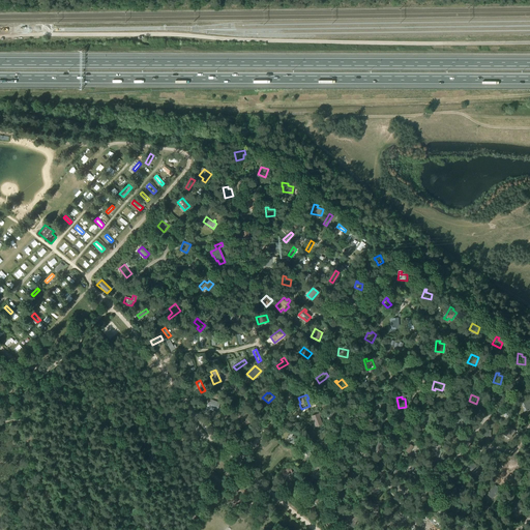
[(221,404),(210,399),(207,406),(217,410),(221,404)]
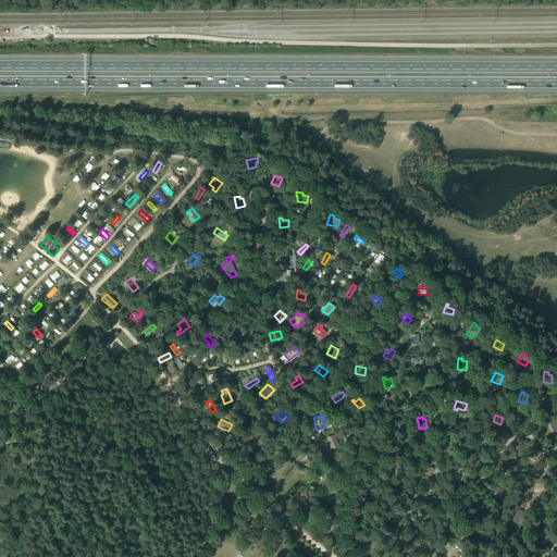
[(524,429),(522,432),(533,437),(534,434),(524,429)]
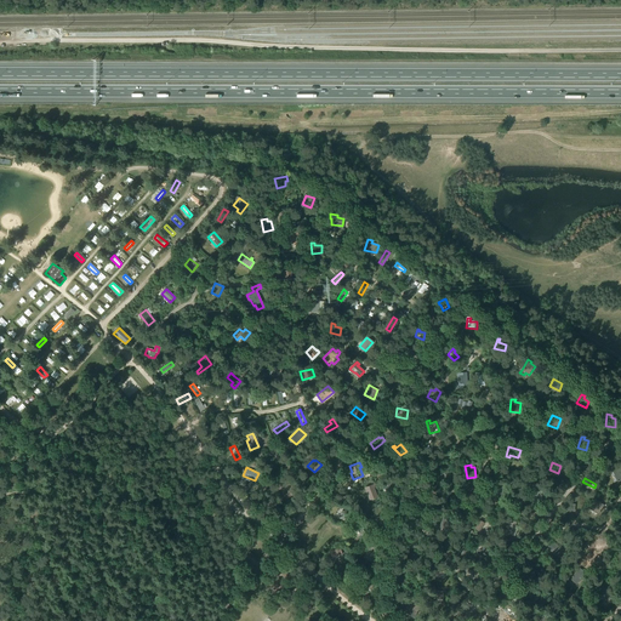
[(388,479),(385,479),(383,489),(393,490),(394,483),(388,482),(388,479)]
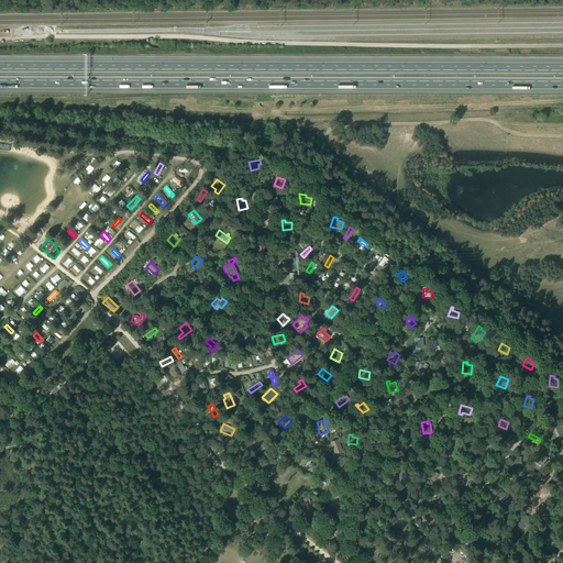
[(340,442),(339,439),(330,442),(334,453),(342,451),(340,442)]
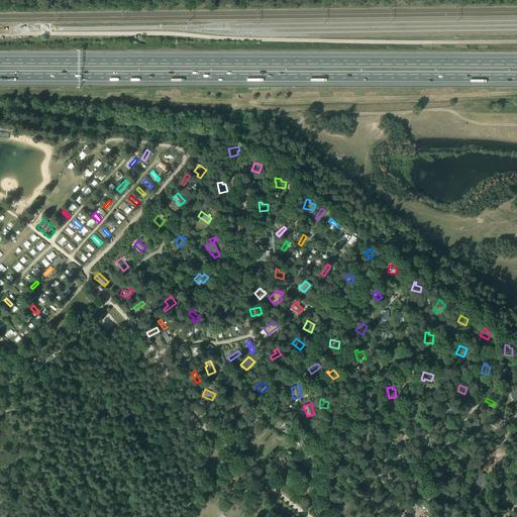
[(237,404),(232,406),(234,410),(235,412),(234,412),(236,417),(238,415),(242,413),(237,404)]
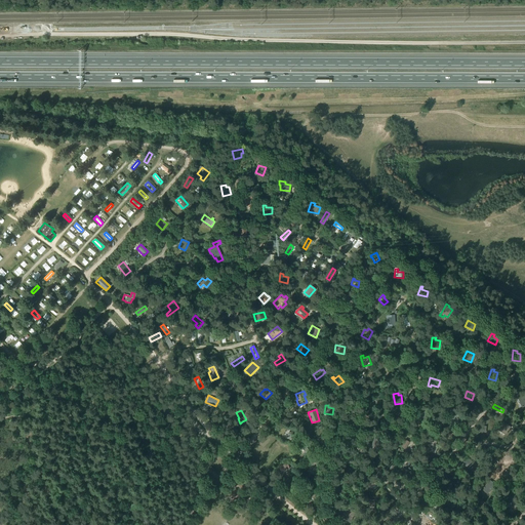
[(431,416),(425,412),(419,418),(426,423),(431,416)]
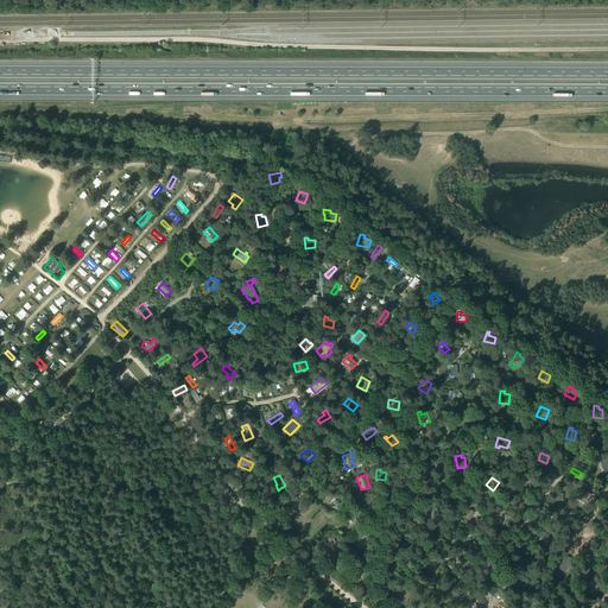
[(268,479),(261,481),(266,493),(272,491),(270,485),(271,483),(268,479)]
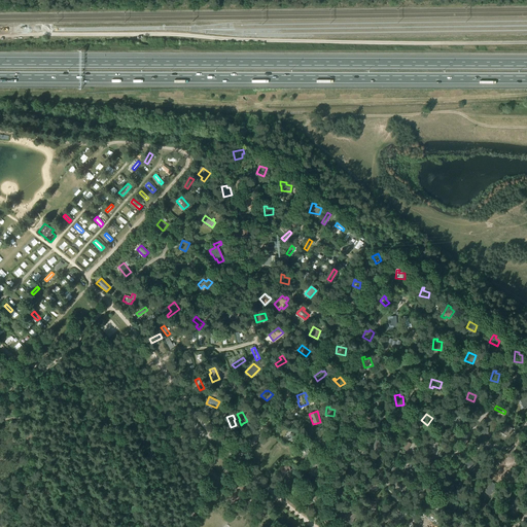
[(454,428),(461,424),(459,420),(460,418),(458,416),(449,421),(454,428)]
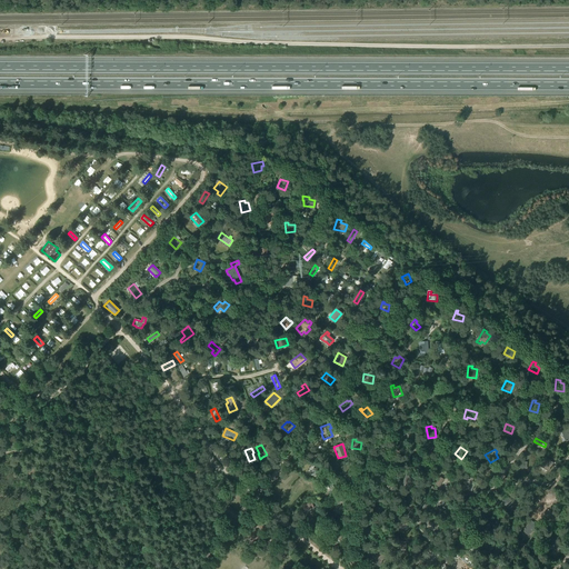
[(388,451),(382,450),(380,461),(388,463),(390,455),(387,453),(388,451)]
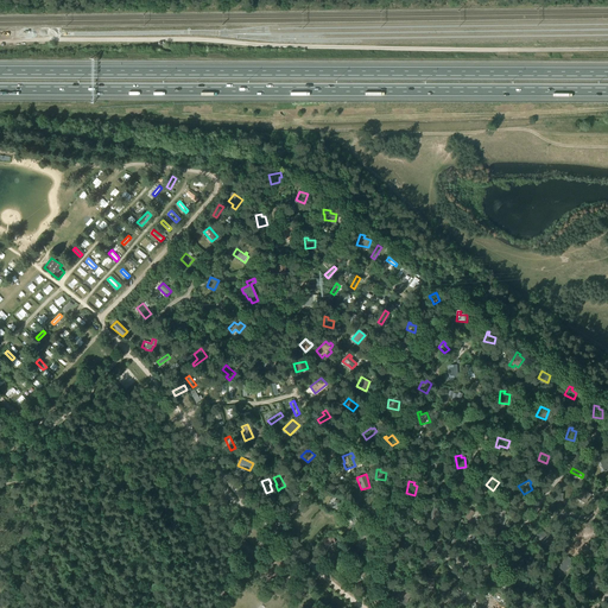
[(591,494),(583,491),(578,499),(586,504),(591,494)]
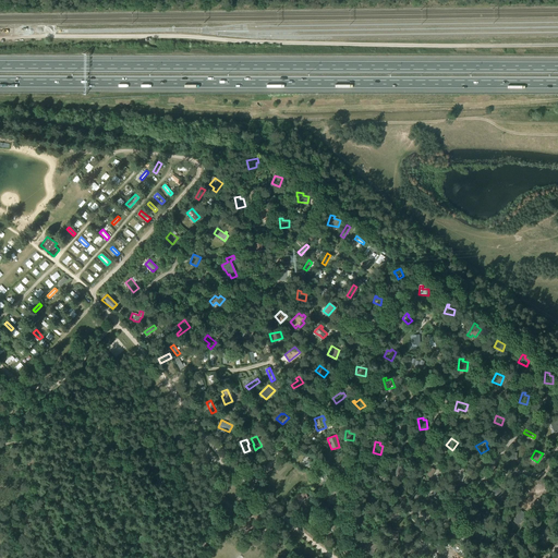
[(315,460),(313,459),(312,461),(307,459),(304,465),(312,469),(315,460)]
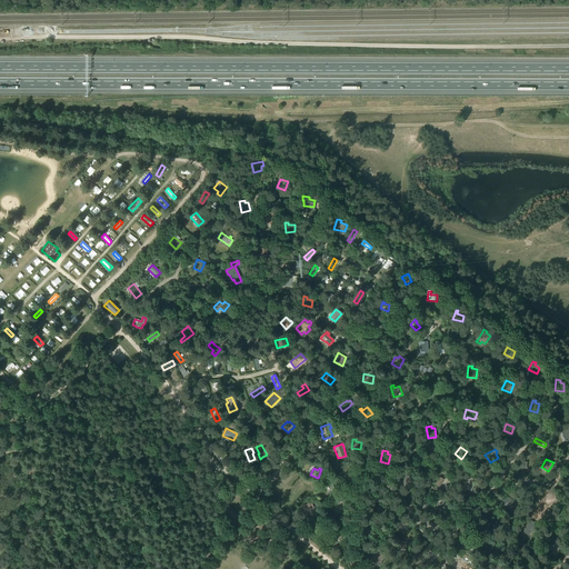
[(360,473),(353,469),(350,477),(356,480),(360,473)]
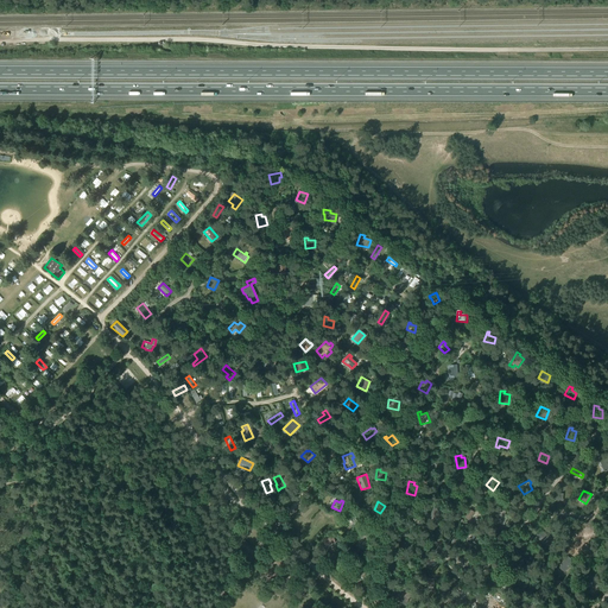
[(442,511),(434,507),(430,517),(439,520),(442,511)]
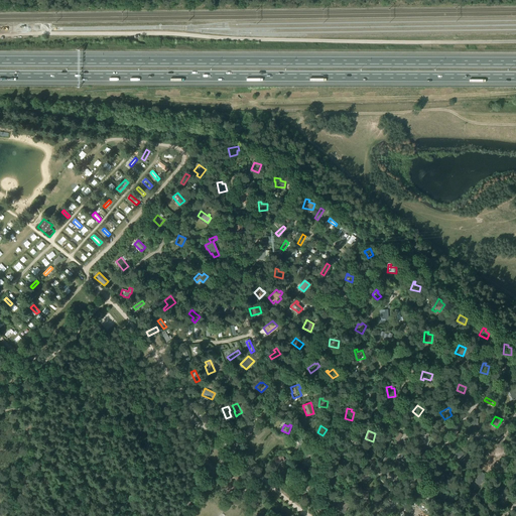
[(430,438),(423,435),(420,442),(427,445),(430,438)]
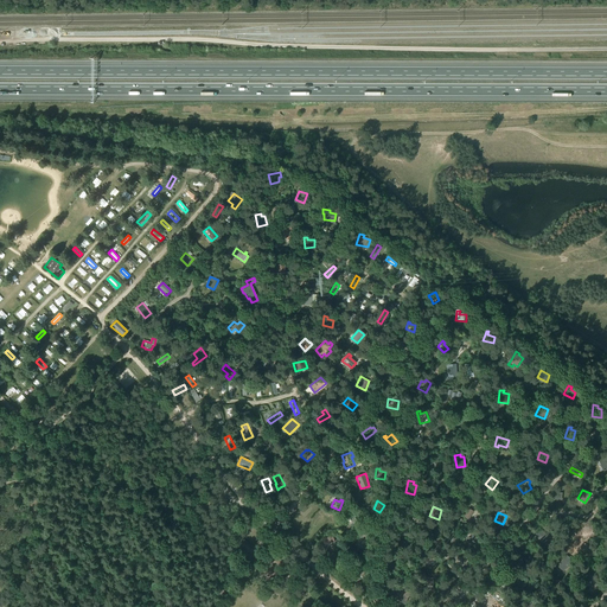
[(352,515),(349,517),(356,528),(359,524),(352,515)]
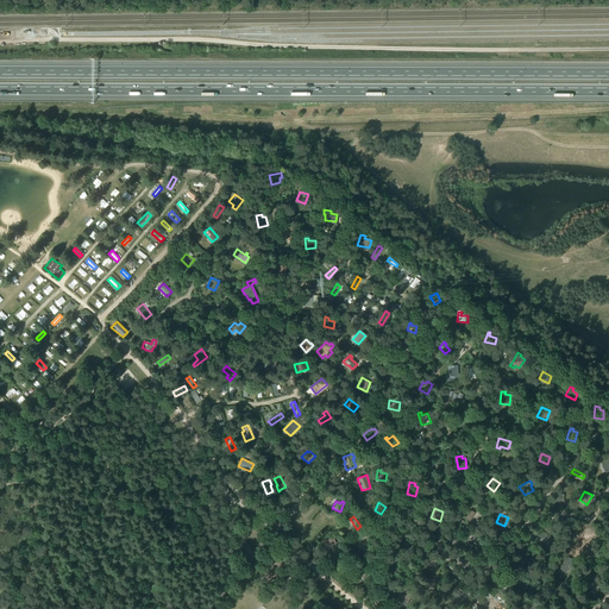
[(394,527),(394,537),(408,538),(409,529),(403,529),(403,527),(394,527)]
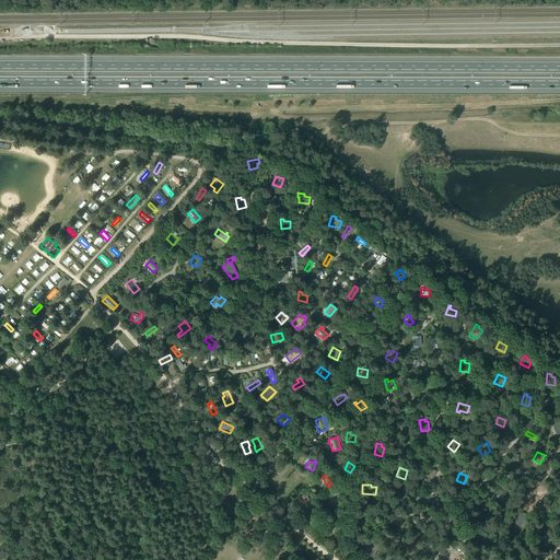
[(499,488),(493,494),(502,502),(508,497),(499,488)]
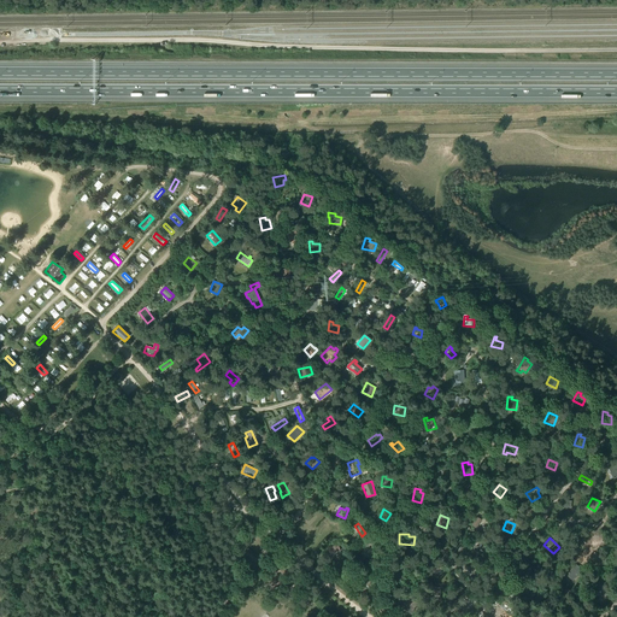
[(487,548),(485,546),(486,545),(482,541),(479,545),(480,545),(477,547),(476,546),(474,550),(476,552),(477,551),(479,554),(481,552),(482,554),(486,552),(485,550),(487,548)]
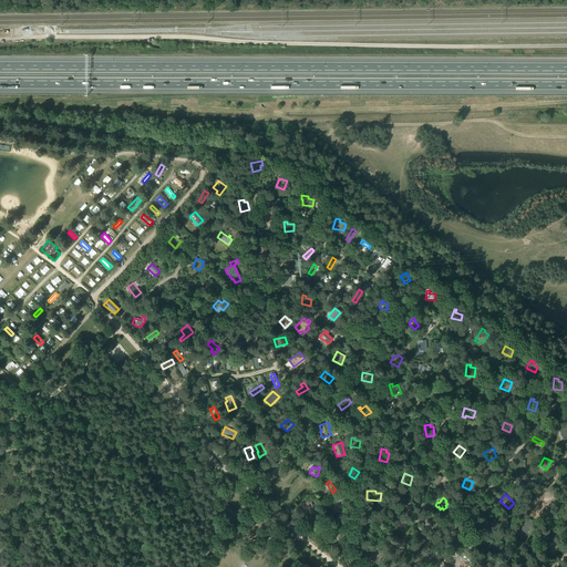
[(344,503),(338,498),(333,507),(340,512),(344,503)]
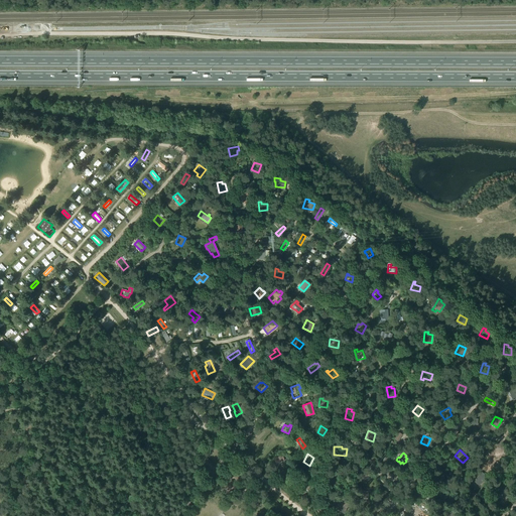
[(276,464),(284,461),(283,456),(277,458),(276,456),(273,457),(276,464)]
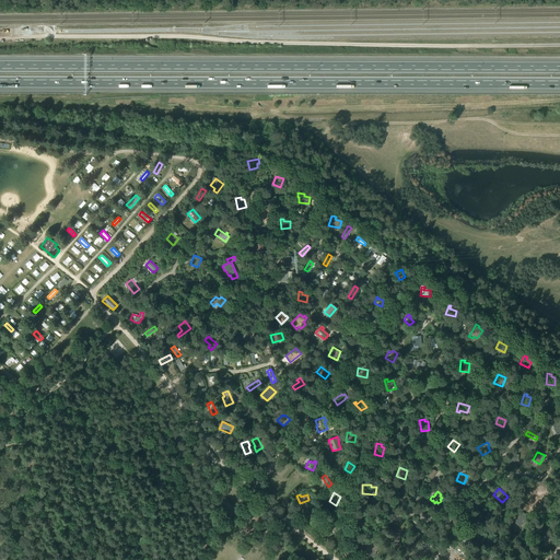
[(401,512),(395,512),(395,510),(392,510),(391,518),(400,520),(401,512)]
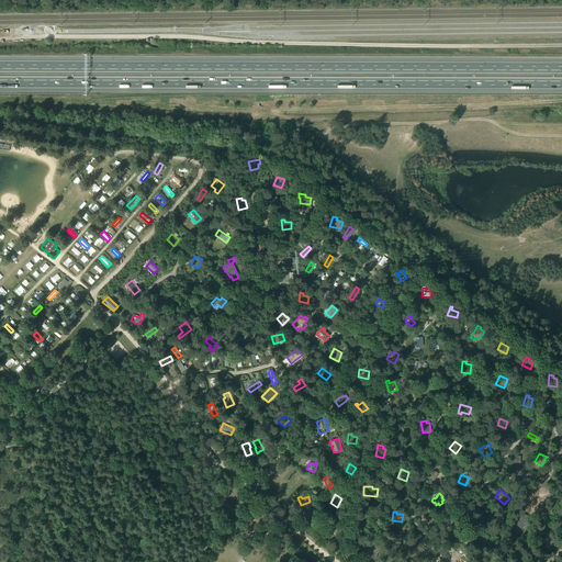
[(431,518),(424,515),(420,521),(428,525),(431,518)]
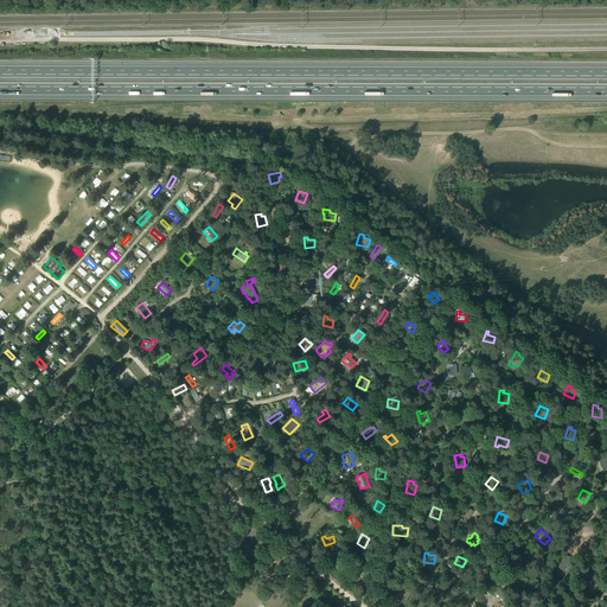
[(566,556),(557,567),(563,572),(572,562),(566,556)]
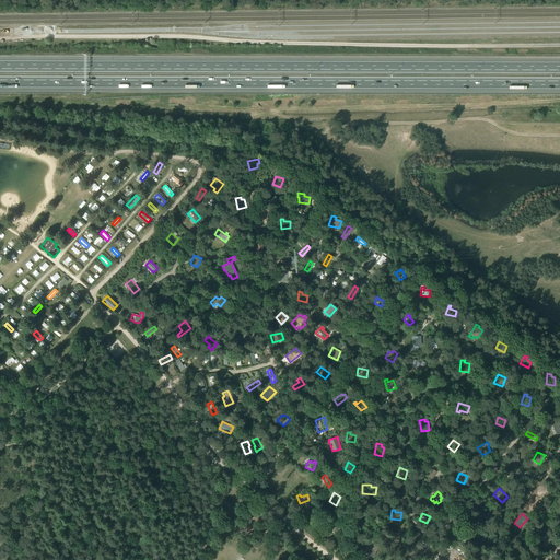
[(359,533),(366,527),(362,520),(353,526),(359,533)]
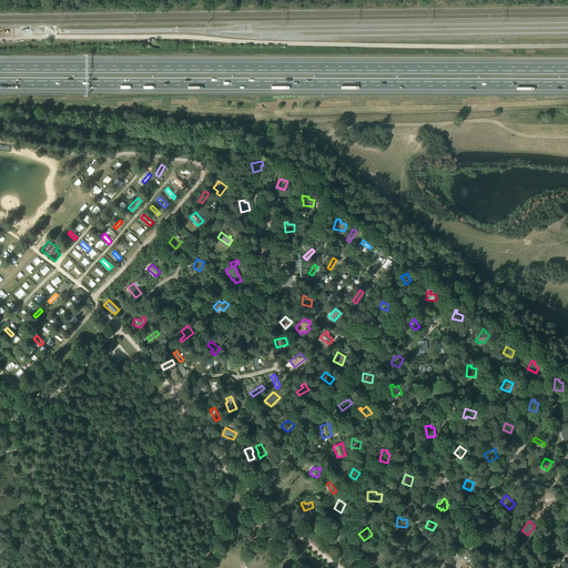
[(343,531),(335,528),(332,537),(340,540),(343,531)]
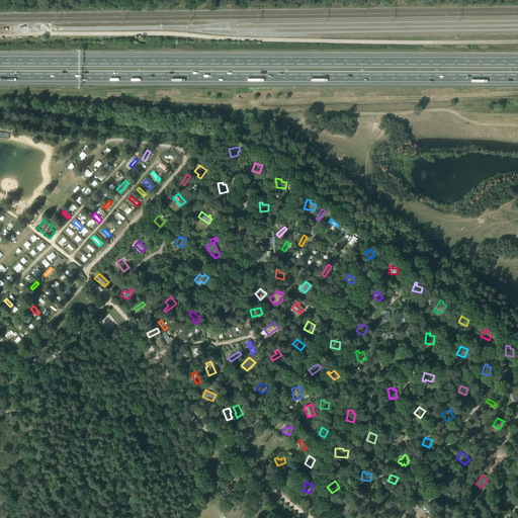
[(435,489),(429,499),(434,502),(437,497),(440,493),(435,489)]
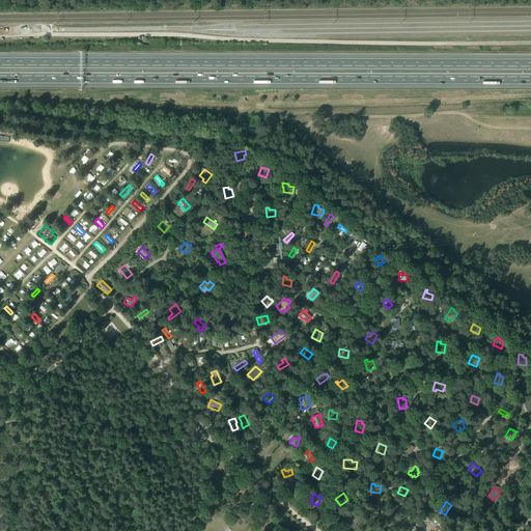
[(370,504),(369,510),(379,512),(380,506),(370,504)]
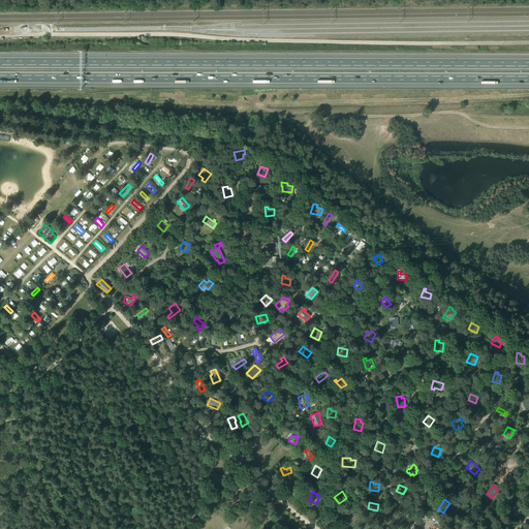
[(344,521),(353,526),(359,516),(349,510),(344,521)]
